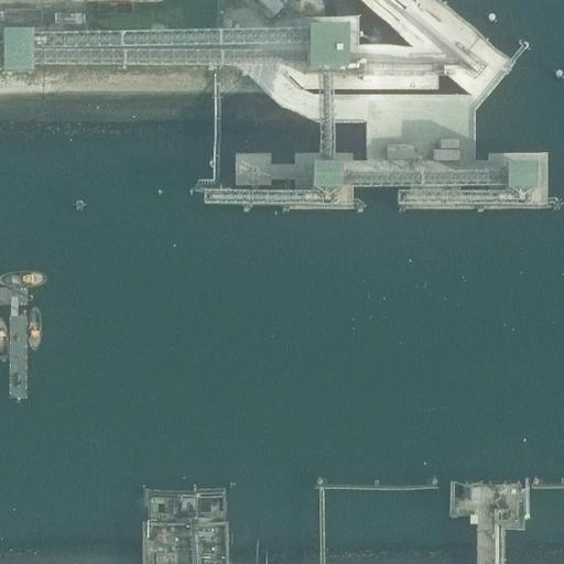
[(4,11),(4,26),(41,26),(41,12),(4,11)]
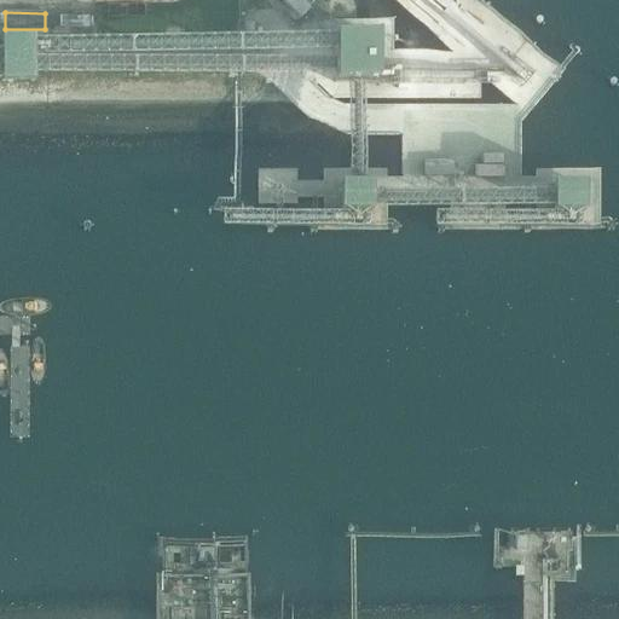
[(59,17),(59,29),(92,29),(92,17),(59,17)]
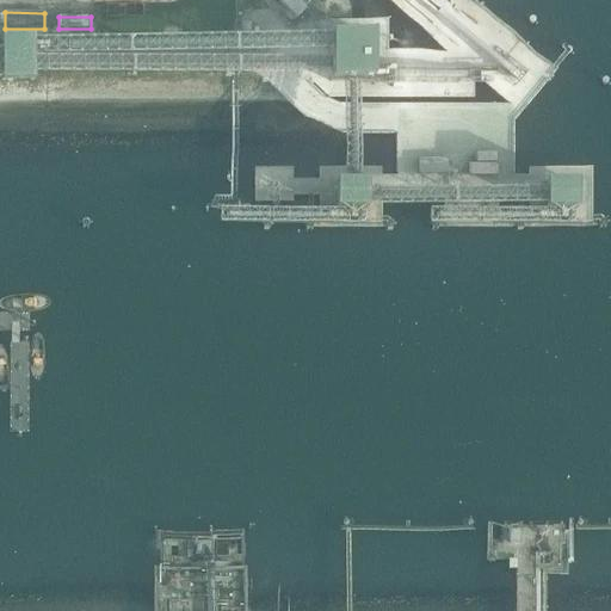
[(381,25),(335,26),(335,39),(337,63),(337,73),(363,72),(382,72),(382,60),(381,25)]
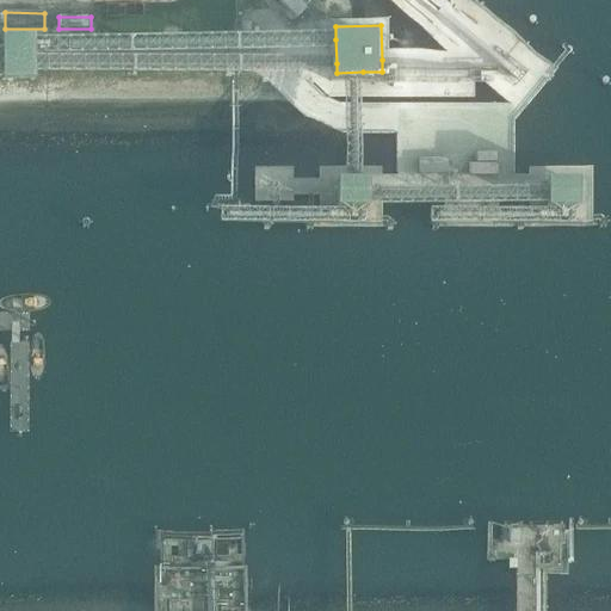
[(4,67),(4,79),(38,79),(38,67),(38,43),(38,35),(4,35),(4,44),(4,67)]
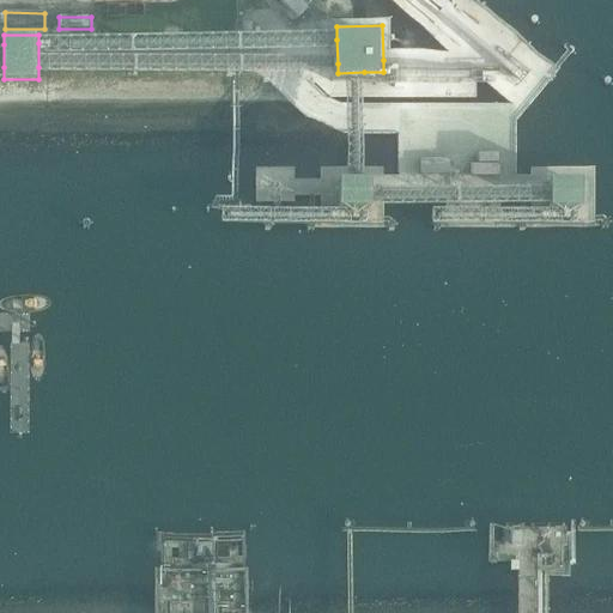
[(350,168),(350,199),(369,199),(384,199),(384,184),(384,168),(365,168),(350,168)]
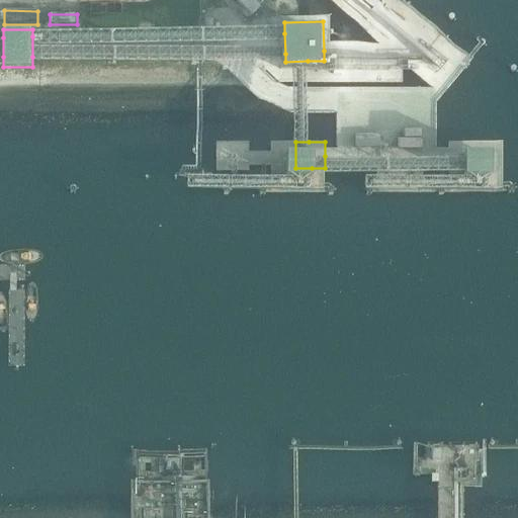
[(473,154),(473,168),(488,168),(503,167),(503,142),(473,142),(473,154)]
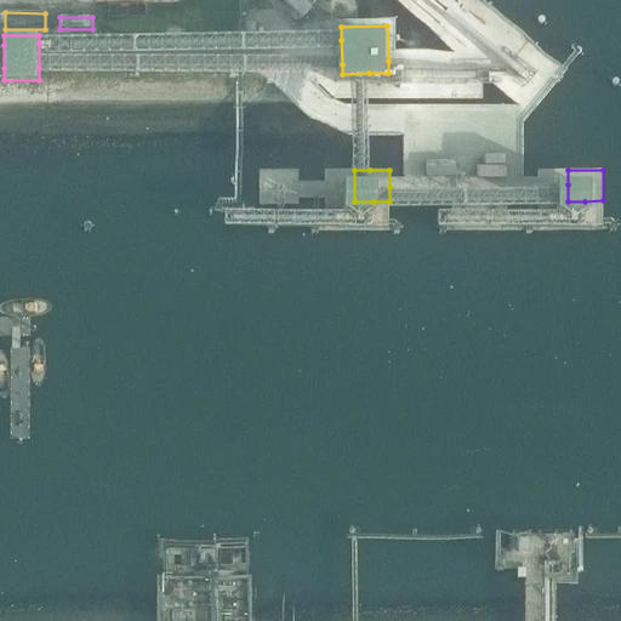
[(163,620),(198,620),(199,602),(164,602),(163,620)]
